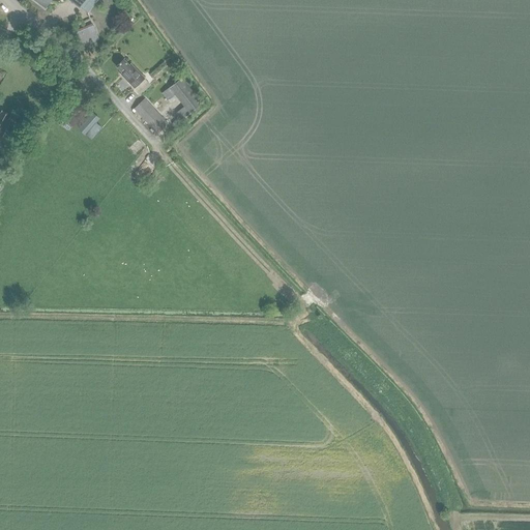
[(52,0),(32,0),(46,9),(52,0)]
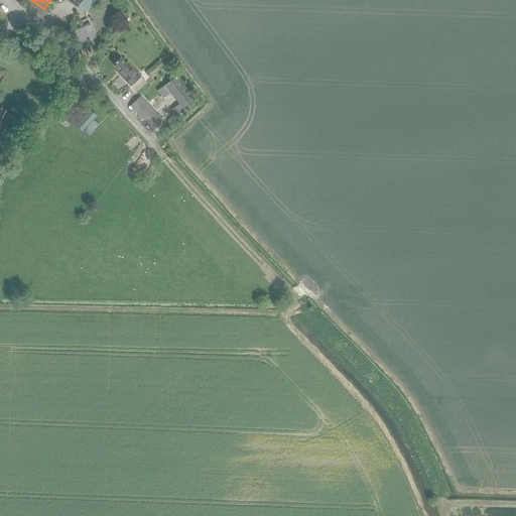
[(83,0),(66,0),(77,8),(83,0)]
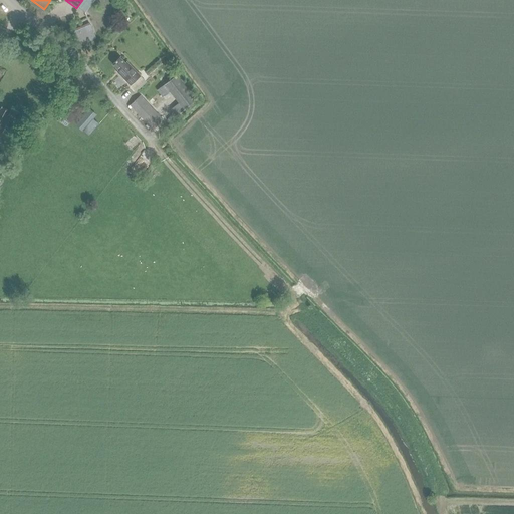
[(95,38),(88,23),(73,29),(79,44),(95,38)]
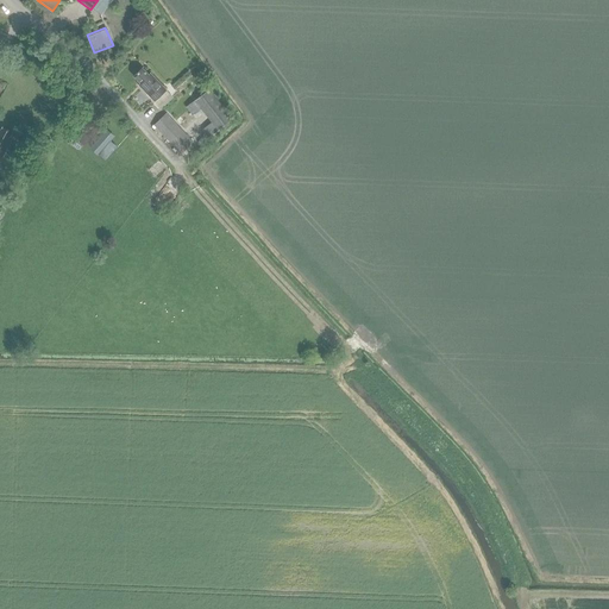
[(151,73),(149,75),(142,68),(133,76),(140,83),(138,86),(155,101),(167,89),(151,73)]
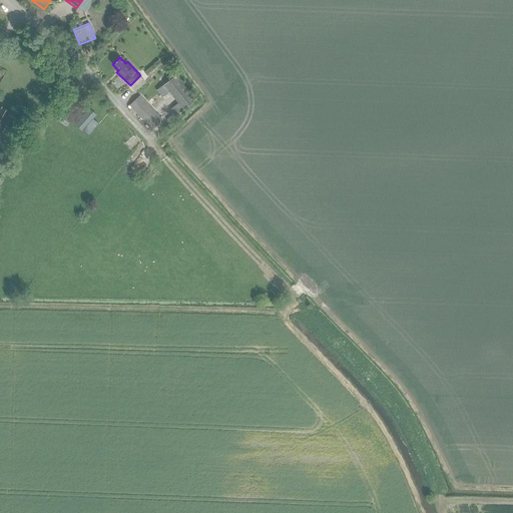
[(195,101),(176,75),(157,89),(162,96),(169,91),(177,103),(171,107),(177,115),(195,101)]
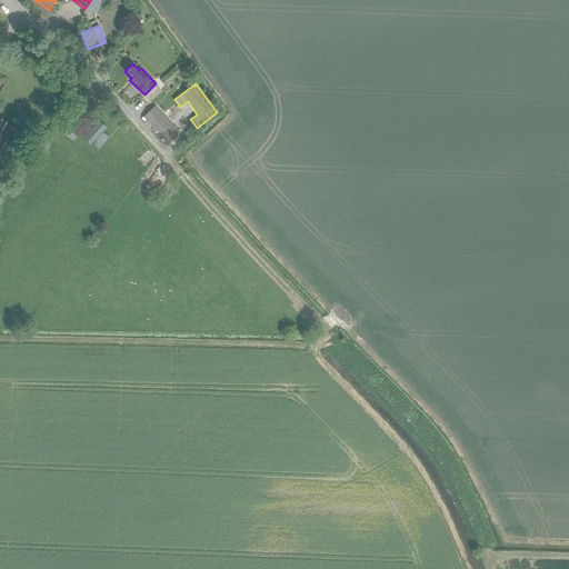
[(181,131),(155,105),(143,116),(169,143),(181,131)]
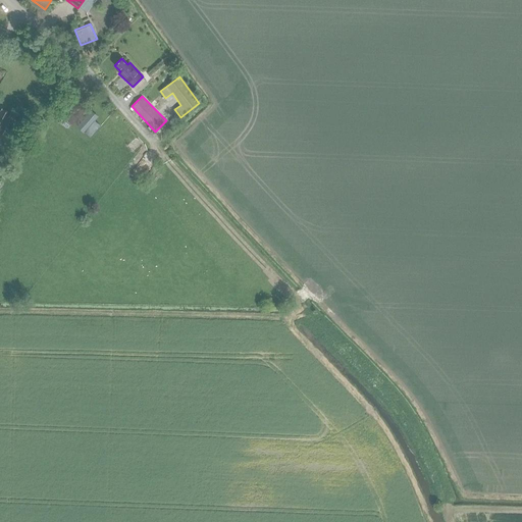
[(2,110),(1,113),(0,112),(0,139),(11,118),(9,117),(10,114),(2,110)]
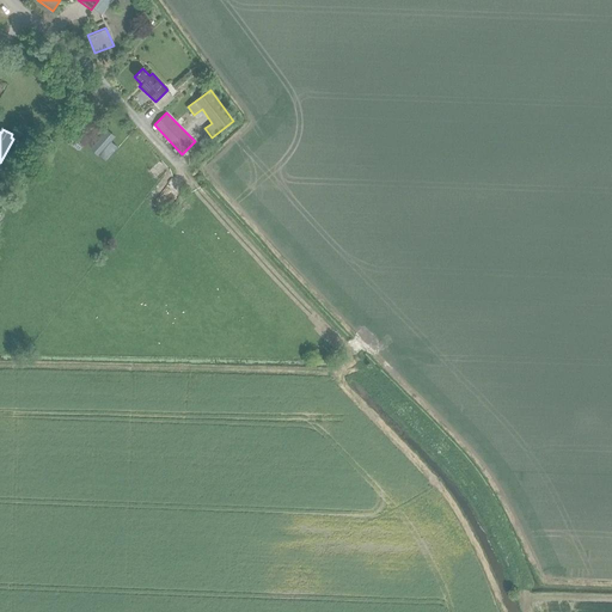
[(98,155),(111,142),(115,138),(108,130),(90,150),(98,157),(98,155)]
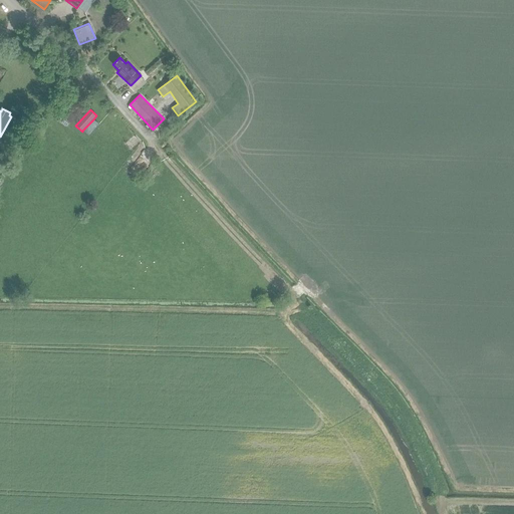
[(72,121),(75,116),(65,110),(62,114),(72,121)]
